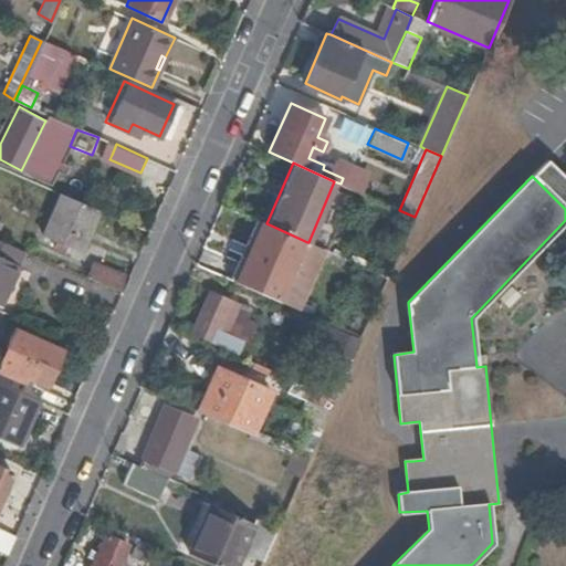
[(100,209),(63,194),(44,233),(81,251),(100,209)]
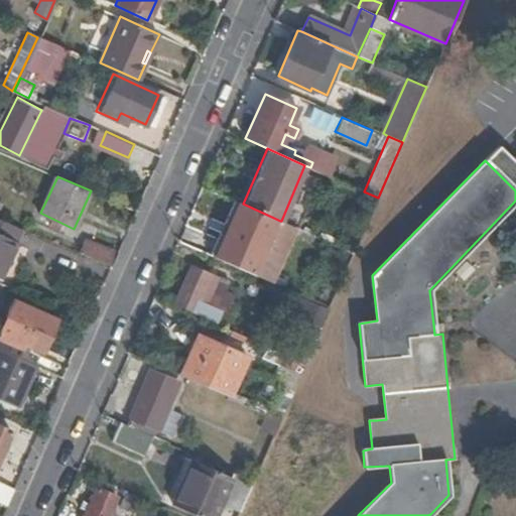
[(239,203),(215,257),(257,276),(280,221),(243,204),(239,203)]
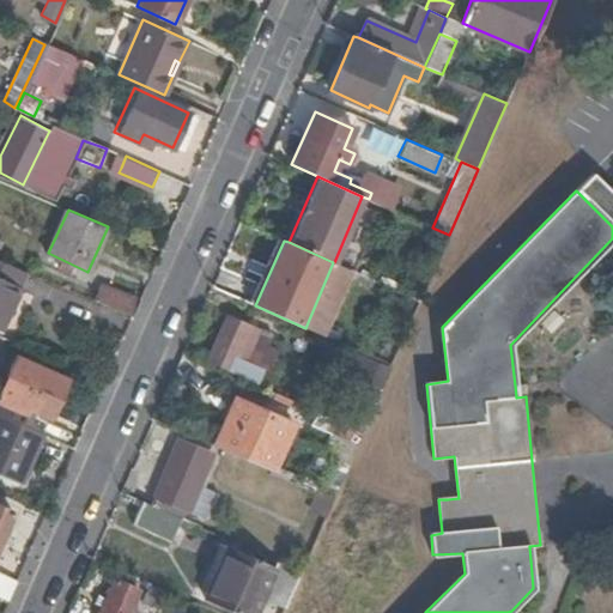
[(0,326),(18,286),(18,284),(24,271),(0,259),(0,326)]
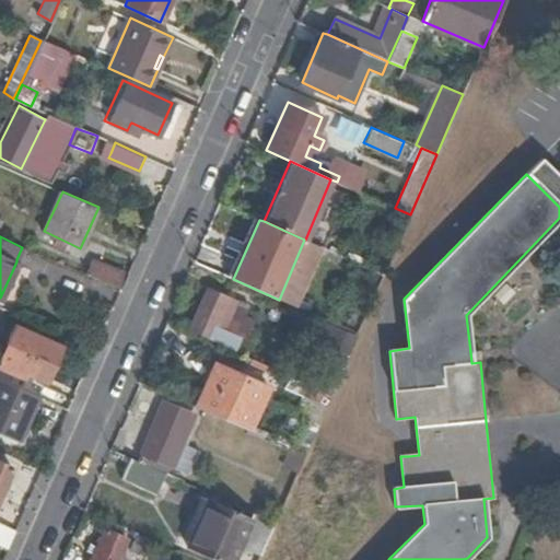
[(86,272),(121,288),(128,272),(94,257),(86,272)]
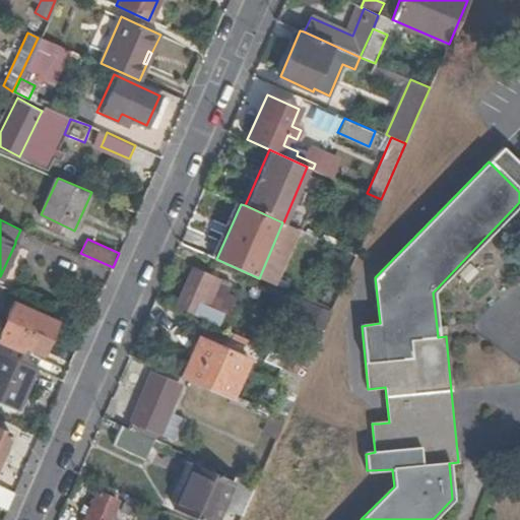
[(212,275),(193,267),(178,305),(205,317),(206,317),(220,323),(224,313),(210,307),(222,278),(213,274),(212,275)]
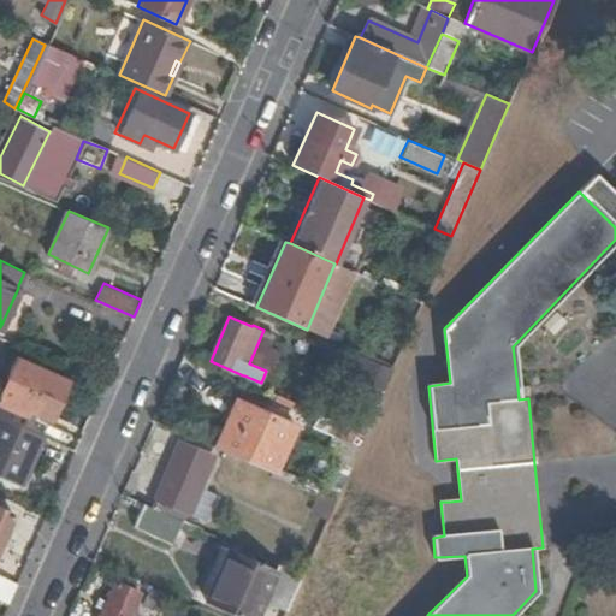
[(344,378),(354,383),(381,395),(394,368),(355,350),(344,378)]
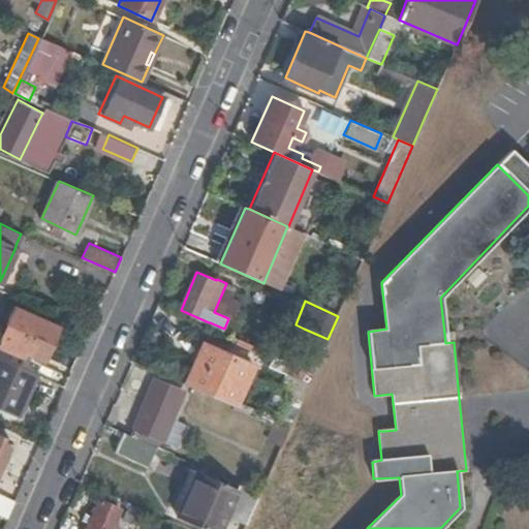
[(43,360),(58,325),(16,307),(0,342),(0,350),(24,361),(28,352),(43,360)]
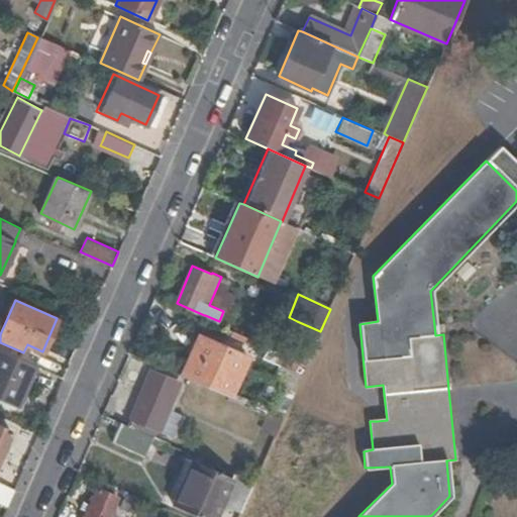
[(276,336),(271,348),(306,364),(320,331),(297,321),(288,341),(276,336)]
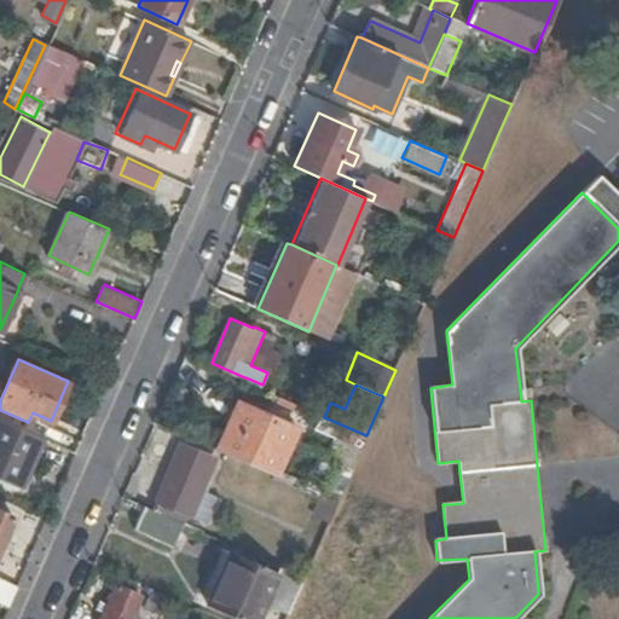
[(244,405),(224,452),(281,476),(282,475),(301,429),(244,405)]
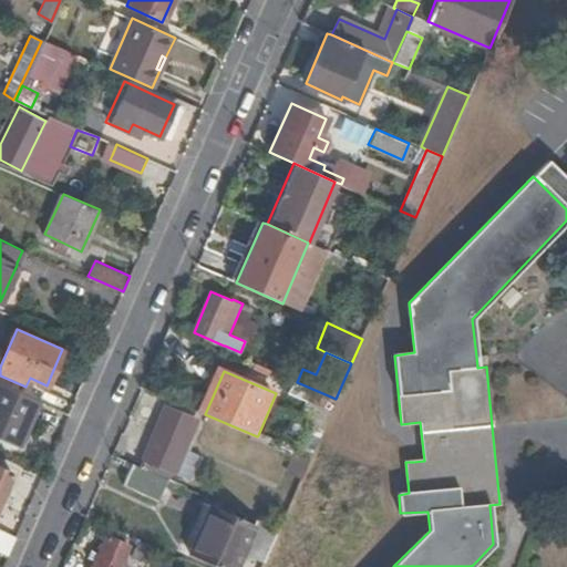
[(0,436),(23,447),(43,401),(22,392),(0,382),(0,436)]
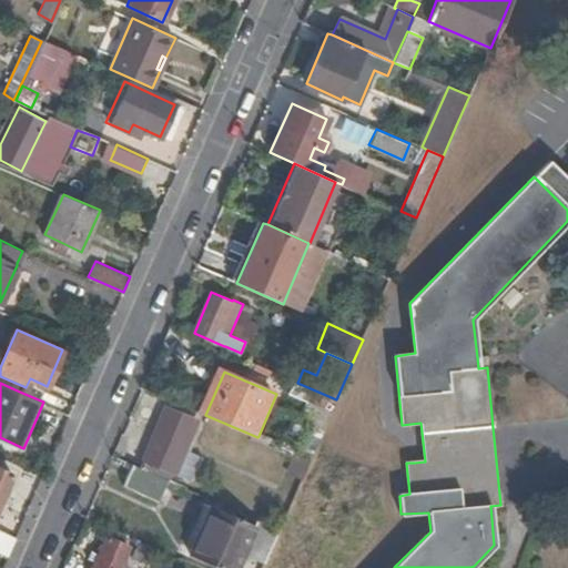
[(141,467),(170,479),(172,480),(175,472),(190,438),(198,419),(166,406),(141,467)]
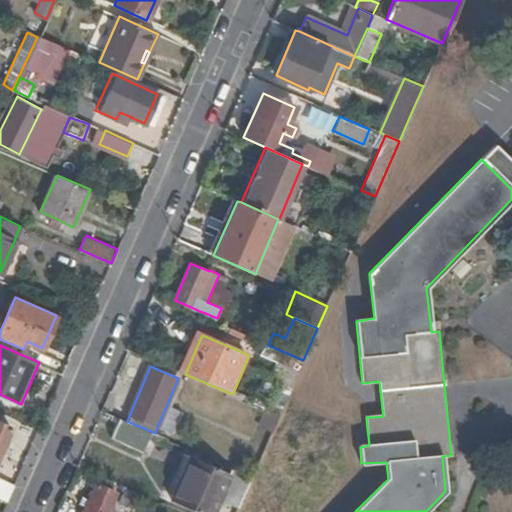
[(177,398),(171,395),(158,425),(173,431),(182,410),(174,406),(177,398)]
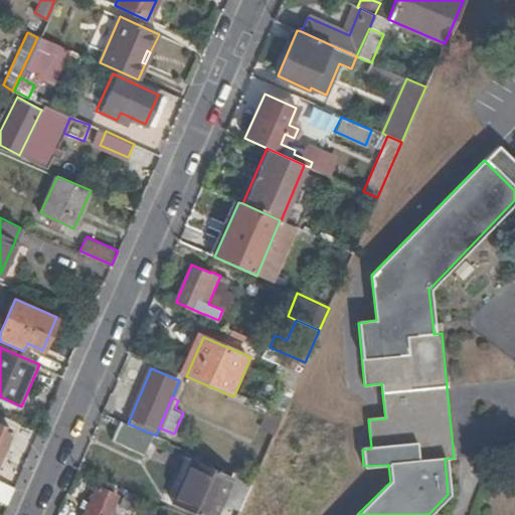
[(261,423),(276,431),(281,417),(272,413),(266,411),(261,423)]
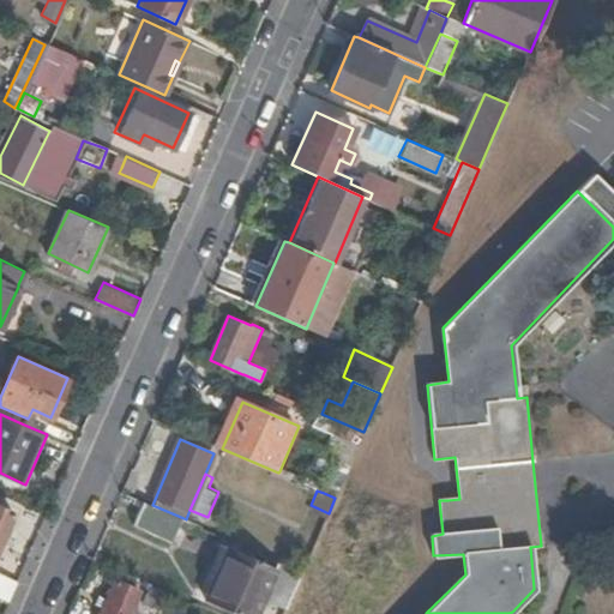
[(152,505),(145,501),(134,524),(173,543),(184,518),(152,505)]
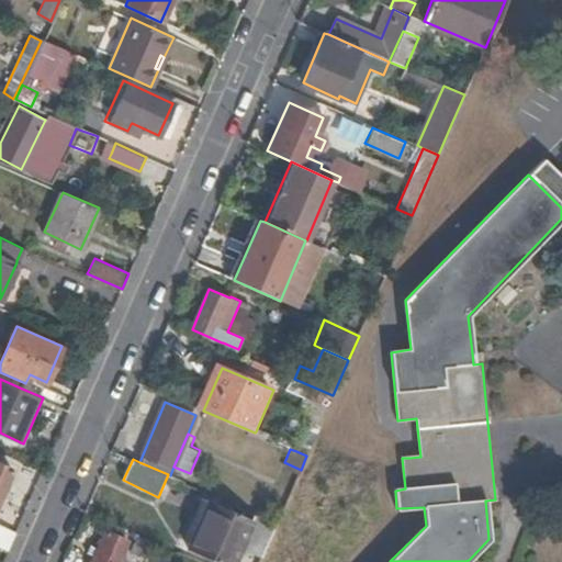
[(0,497),(12,469),(0,462),(0,497)]
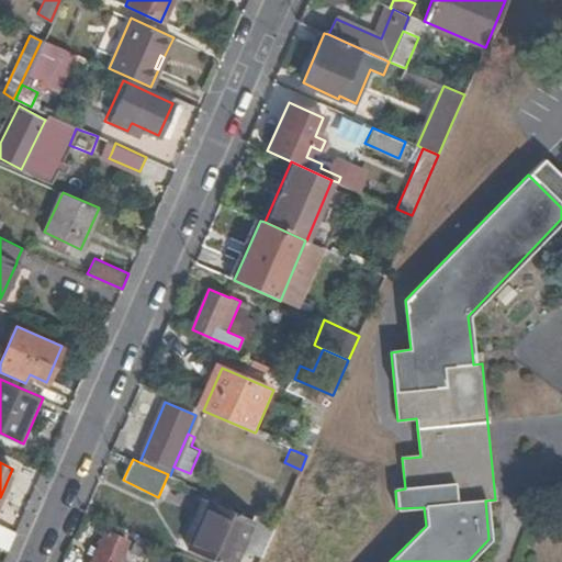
[(193,530),(199,535),(213,502),(208,498),(193,530)]
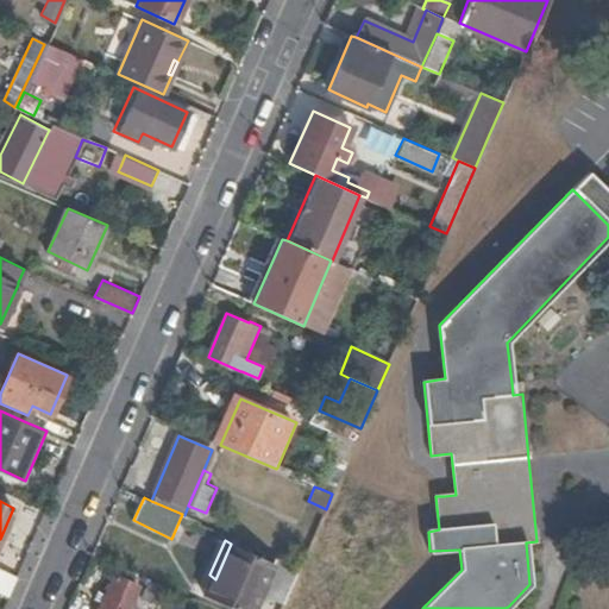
[(258,608),(265,594),(286,603),(290,592),(301,566),(281,558),(278,564),(231,544),(215,579),(208,595),(238,608),(258,608)]
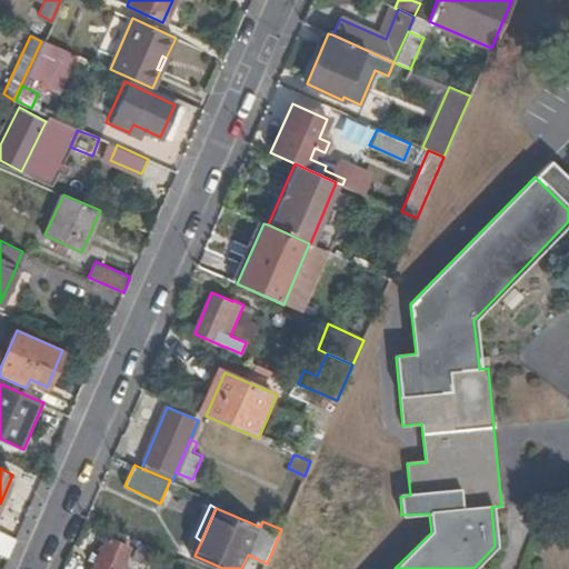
[(0,528),(0,550),(9,556),(18,537),(0,528)]
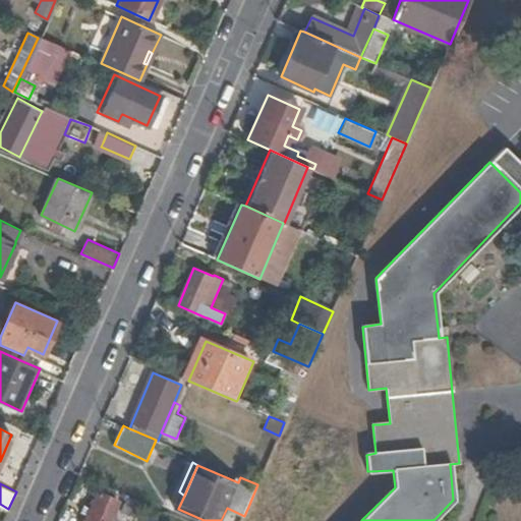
[(100,490),(87,520),(110,520),(119,500),(100,490)]
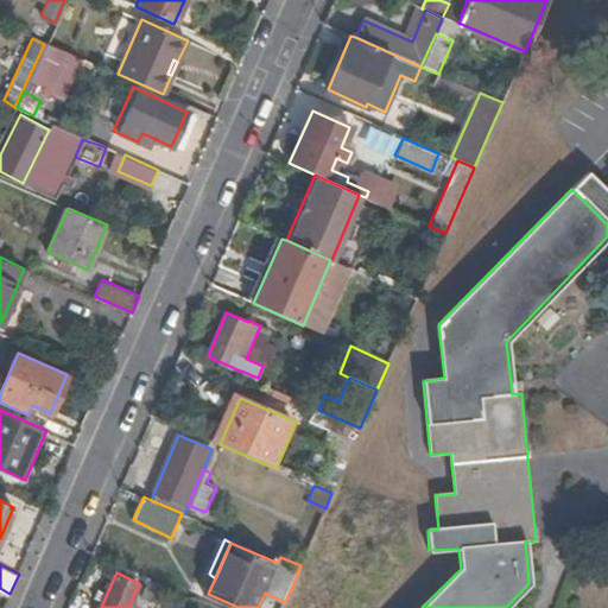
[(163,584),(151,580),(144,596),(156,602),(163,584)]
